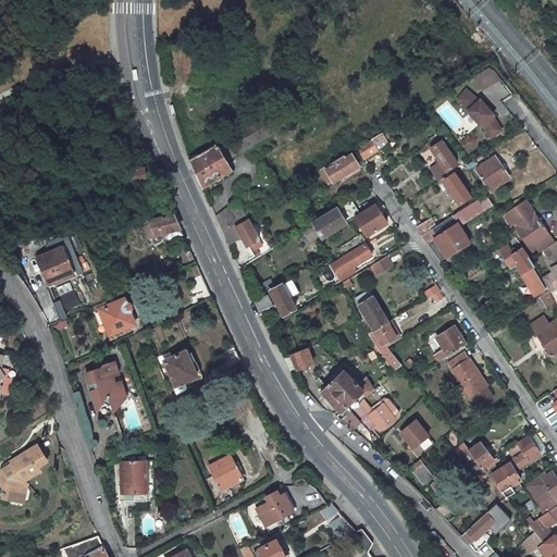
[(471,77),(480,91),(489,86),(481,72),(471,77)]
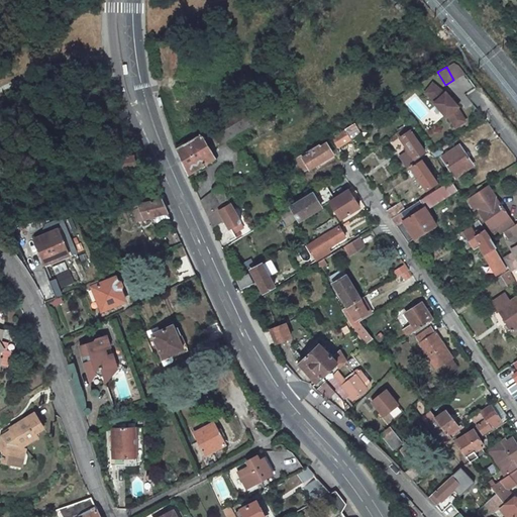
[(462,93),(473,88),(466,75),(455,81),(462,93)]
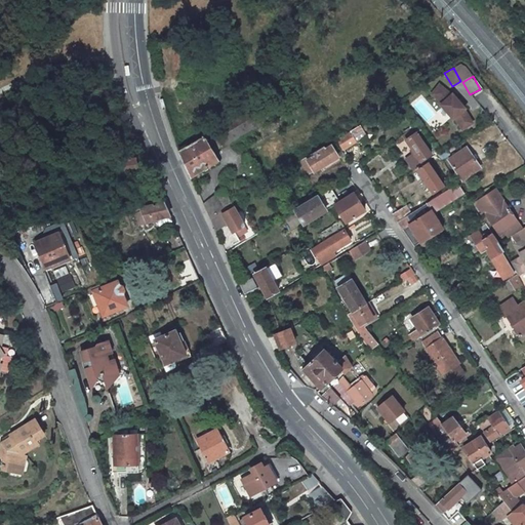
[(450,95),(439,85),(431,94),(441,103),(440,105),(453,120),(454,118),(461,130),(472,123),(463,110),(465,109),(451,94),(450,95)]
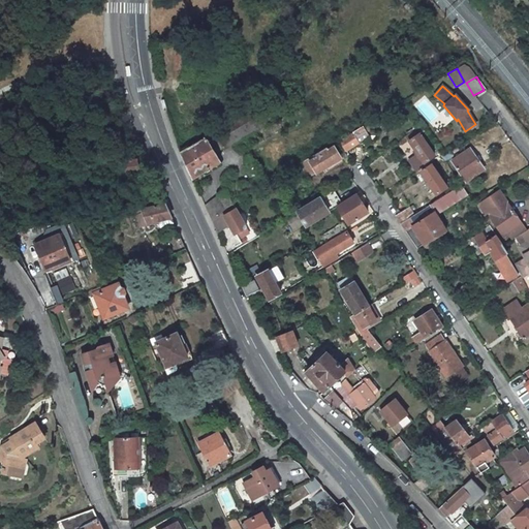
[(211,149),(213,153),(247,133),(238,118),(229,123),(235,131),(211,149)]
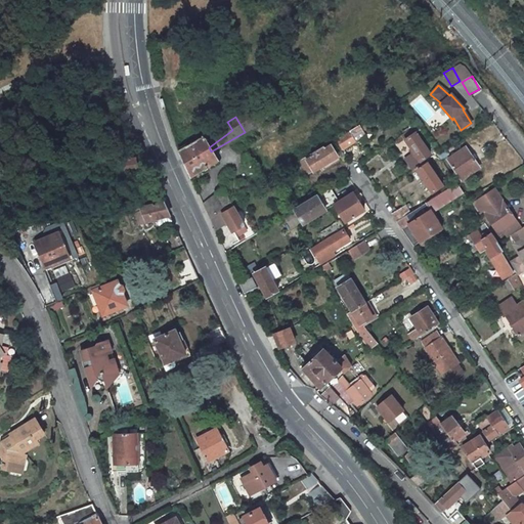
[(232,130),(227,122),(183,148),(178,150),(189,173),(193,175),(216,161),(211,151),(209,147),(232,130)]
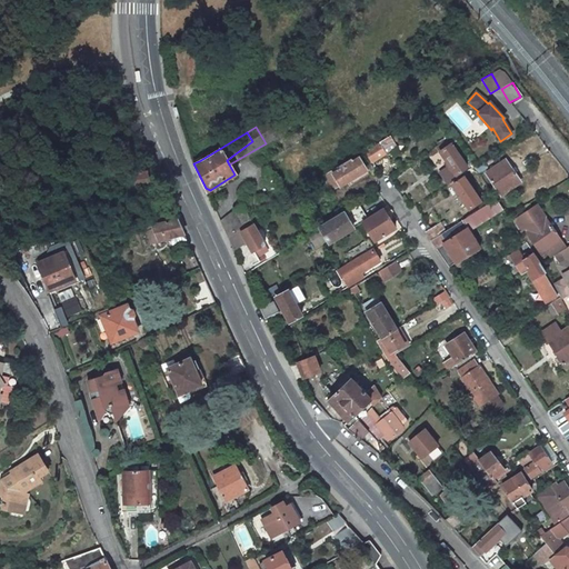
[(388,151),(397,147),(390,137),(382,142),(388,151)]
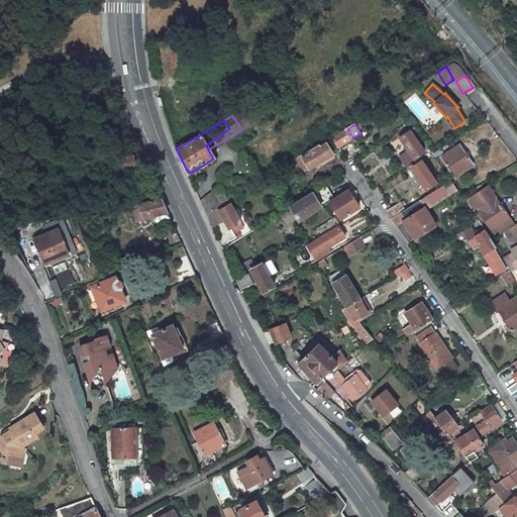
[(424,152),(414,136),(418,133),(413,125),(408,128),(398,134),(400,138),(408,150),(400,157),(406,165),(414,160),(424,152)]
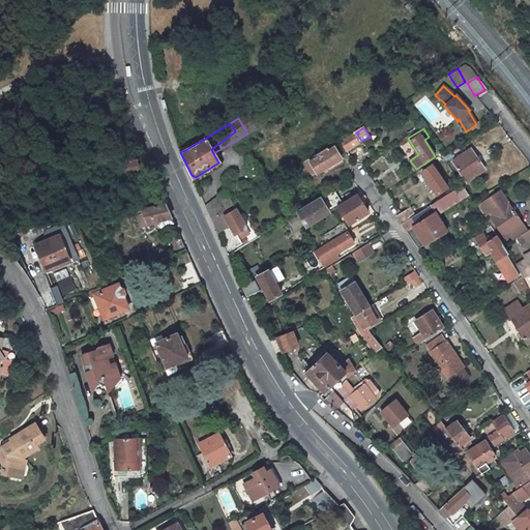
[(356,133),(353,134),(341,142),(346,151),(359,143),(361,141),(356,133)]
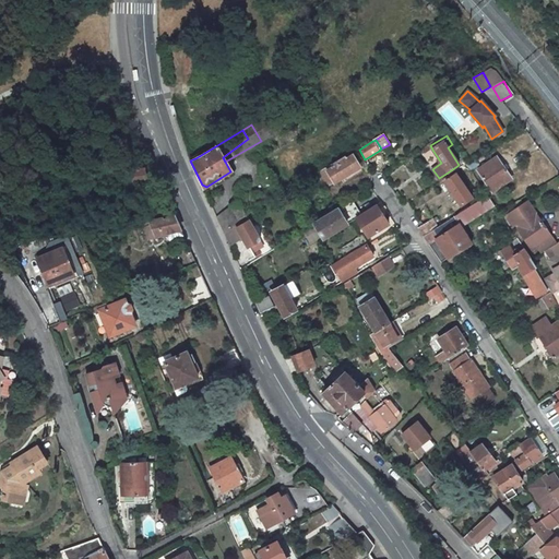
[(334,183),(359,167),(353,155),(326,171),(334,183)]
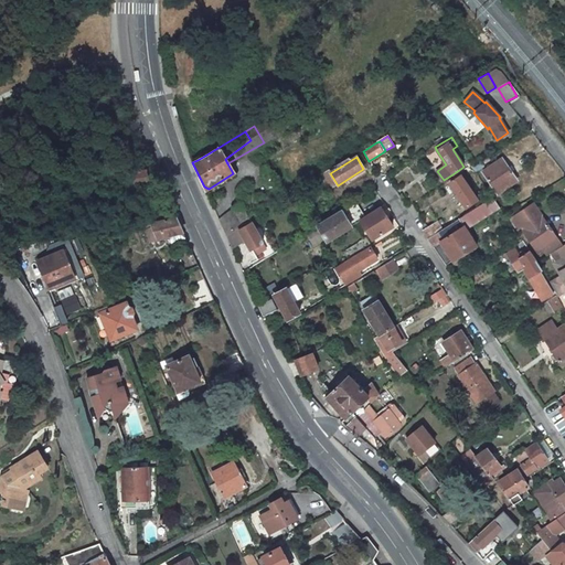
[(501,160),(482,173),(498,194),(516,181),(501,160)]
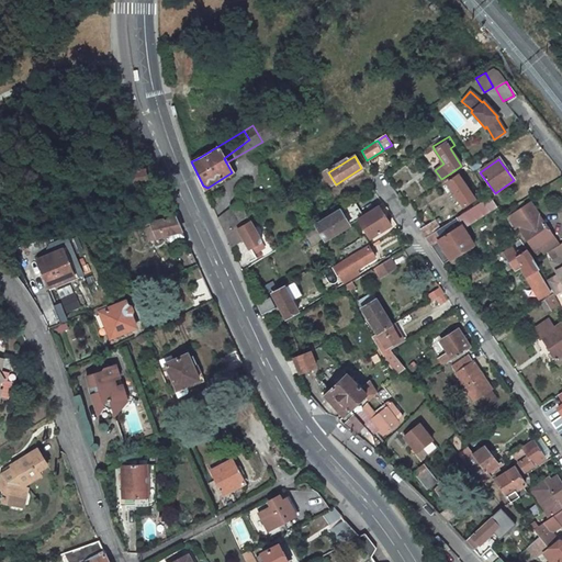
[(481,166),(478,160),(469,166),(473,171),(481,166)]
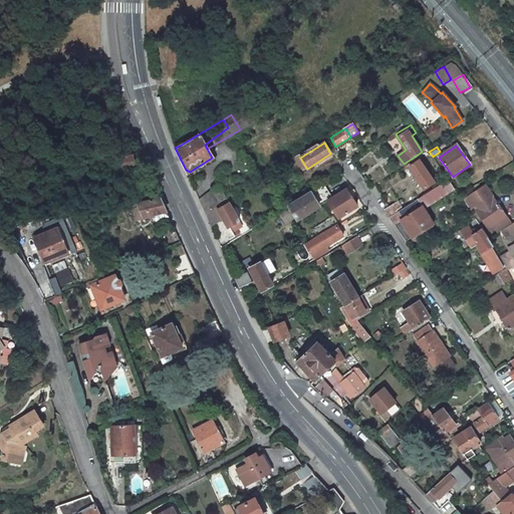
[(117,170),(135,167),(133,155),(106,160),(110,178),(119,177),(117,170)]
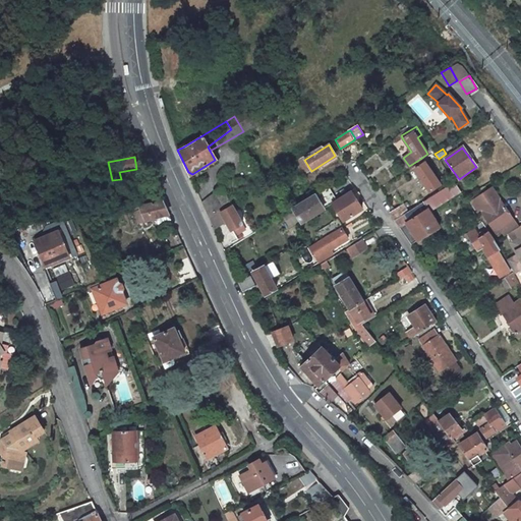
[(294,169),(304,164),(300,158),(291,163),(294,169)]
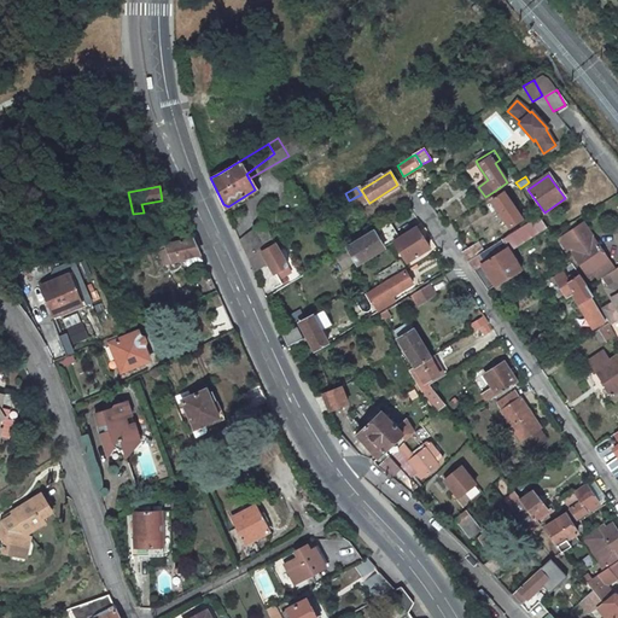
[(505,193),(493,202),(509,227),(522,219),(505,193)]
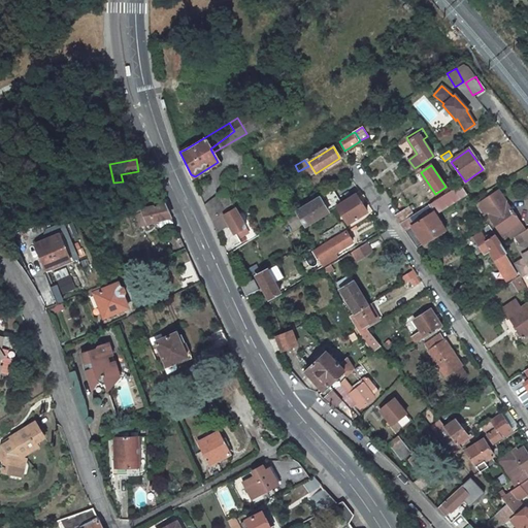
[(446,230),(435,215),(467,194),(461,185),(414,215),(400,224),(417,249),(424,244),(431,240),(433,243),(440,239),(438,235),(446,230)]
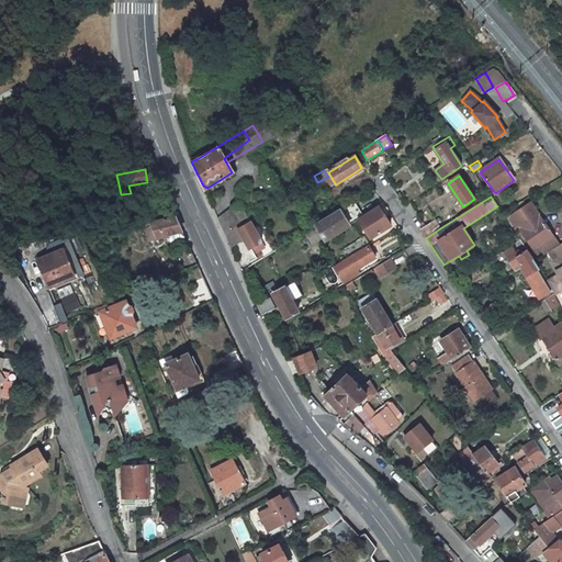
[(229,209),(217,218),(223,231),(247,216),(239,203),(229,209)]
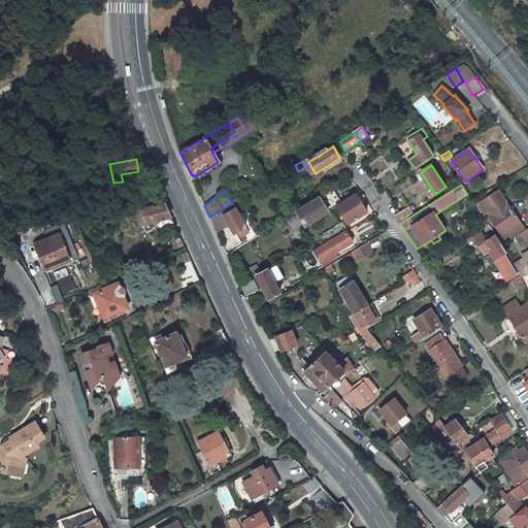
[(330,191),(297,211),(302,220),(305,226),(337,206),(338,205),(330,191)]
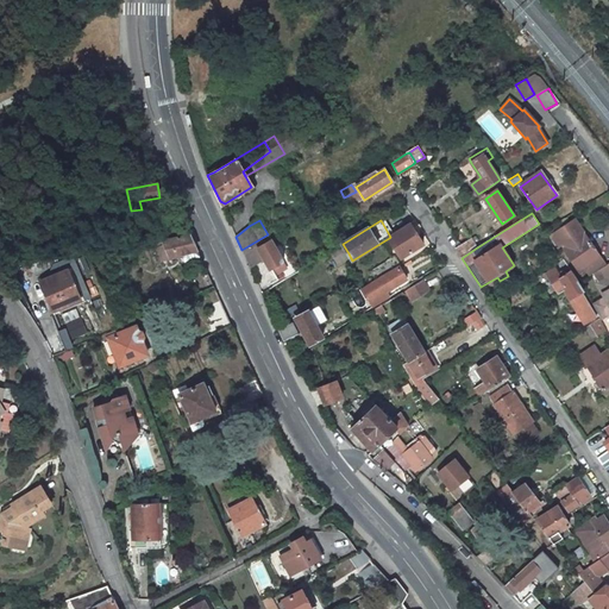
[(401,257),(424,244),(410,224),(390,237),(389,238),(401,257)]
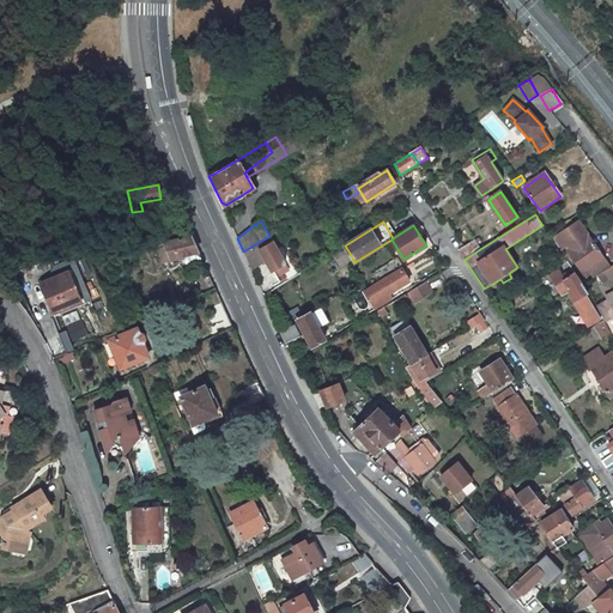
[(272,271),(285,262),(272,243),(280,238),(277,232),(269,236),(243,252),(252,269),(266,261),(272,271)]
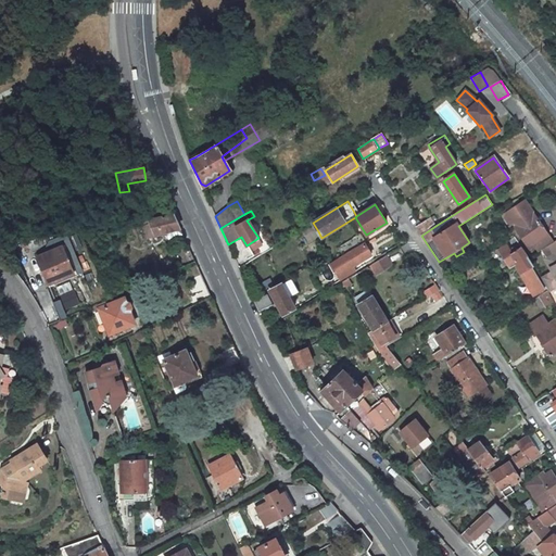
[(148,219),(153,236),(160,234),(160,235),(163,234),(179,229),(173,215),(154,218),(154,217),(148,219)]
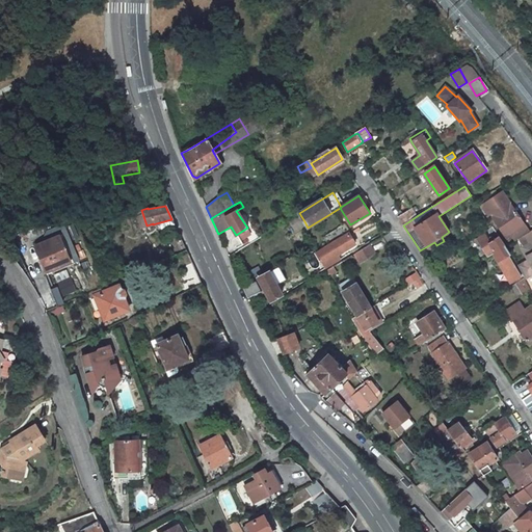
[(524,227),(510,207),(493,218),(506,239),(513,233),(524,227)]
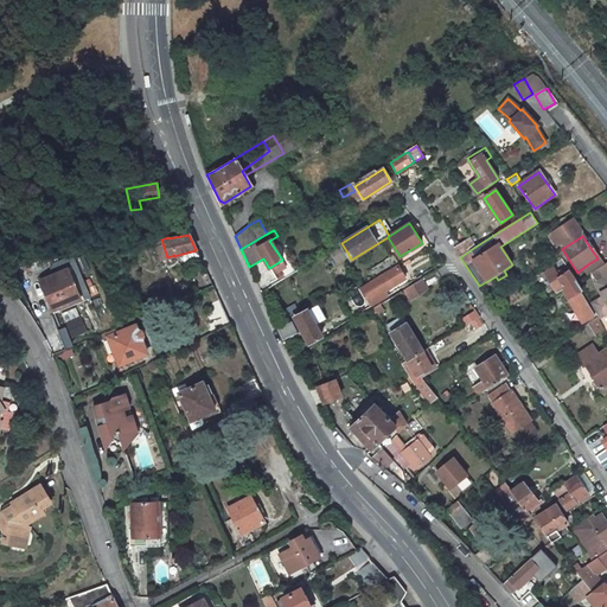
[(471,238),(454,249),(460,257),(475,247),(471,238)]
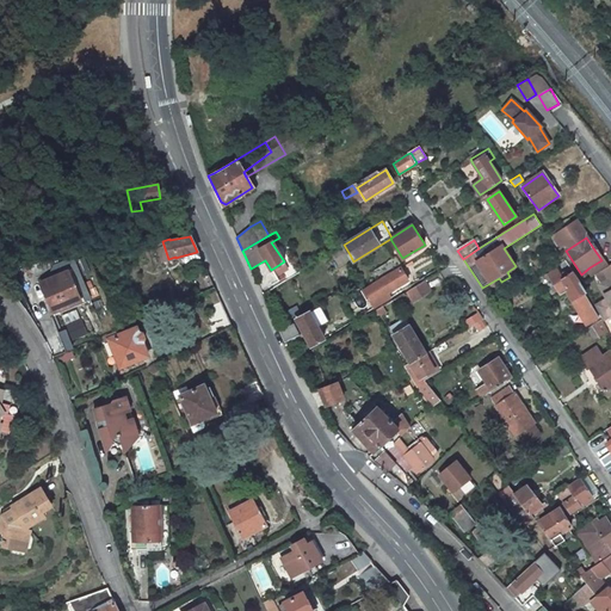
[(160,263),(168,259),(162,241),(152,242),(160,263)]
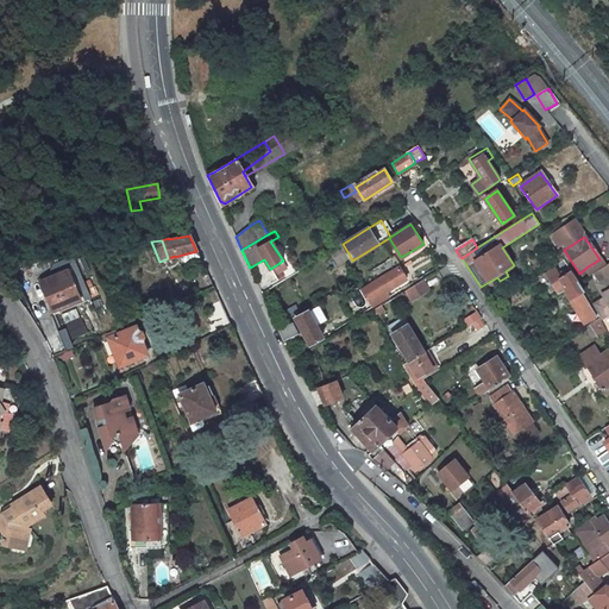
[(196,251),(179,256),(181,261),(183,261),(200,257),(196,251)]
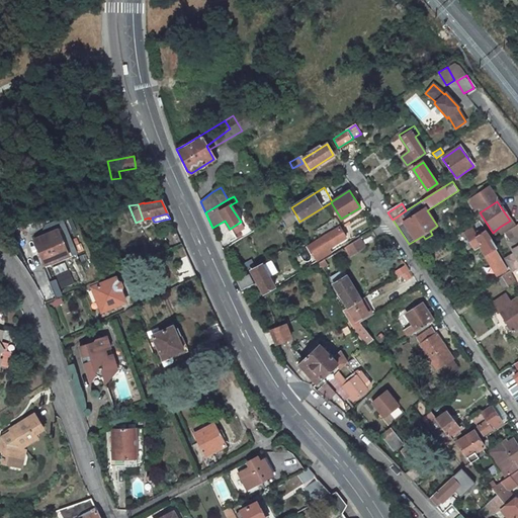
[(514,227),(510,221),(500,227),(504,233),(514,227)]
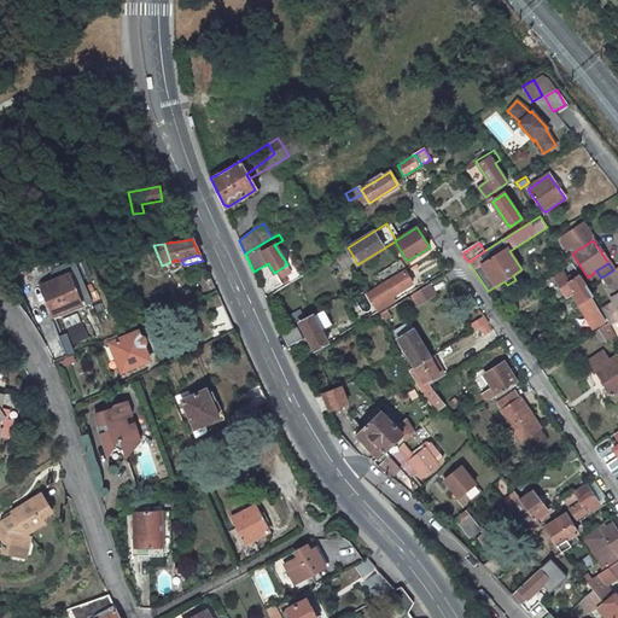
[(401,264),(388,272),(391,278),(404,270),(401,264)]
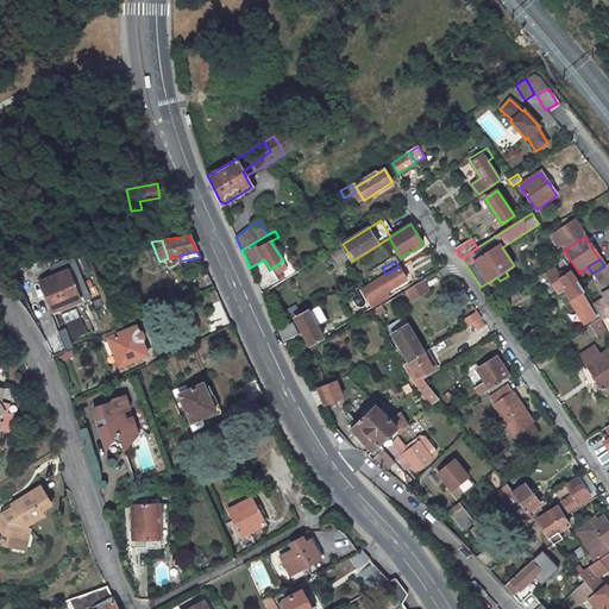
[(608,263),(608,264),(608,275),(595,284),(598,290),(608,283),(608,263)]
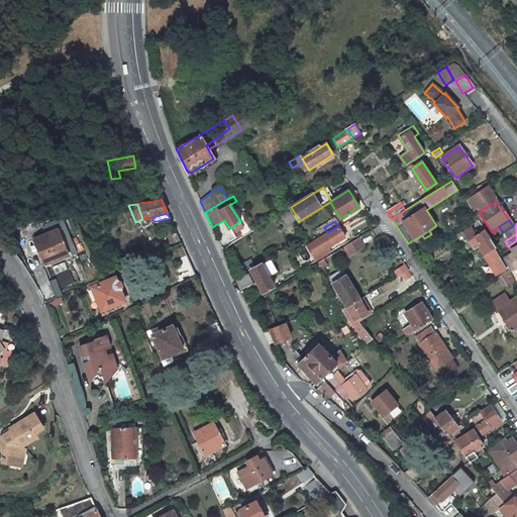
[(328,247),(345,237),(338,226),(327,232),(306,245),(315,261),(318,260),(330,251),(328,247)]
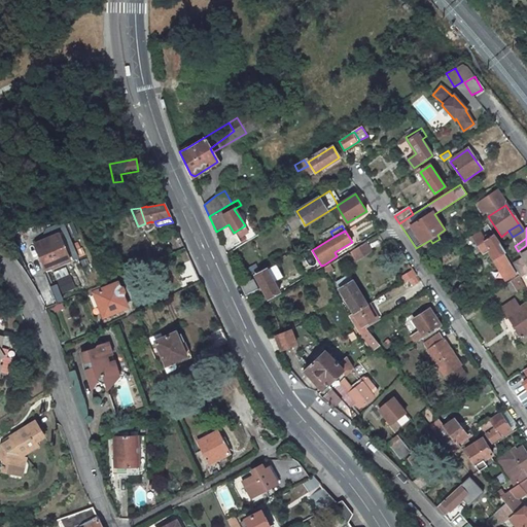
[(480,233),(471,238),(483,255),(491,250),(495,258),(497,256),(505,270),(511,267),(503,253),(505,252),(501,244),(494,235),(488,239),(486,235),(482,237),(480,233)]
